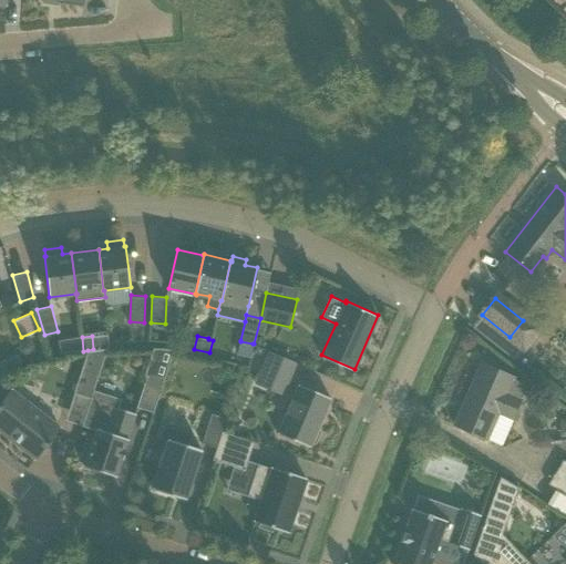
[(238,354),(249,356),(253,344),(240,341),(238,354)]
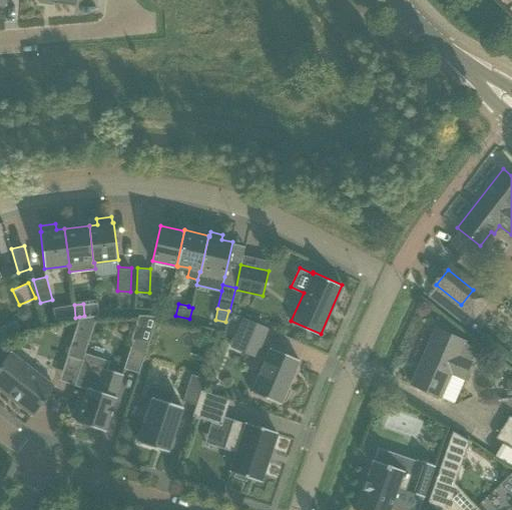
[(84,316),(79,317),(67,355),(82,360),(97,314),(84,316)]
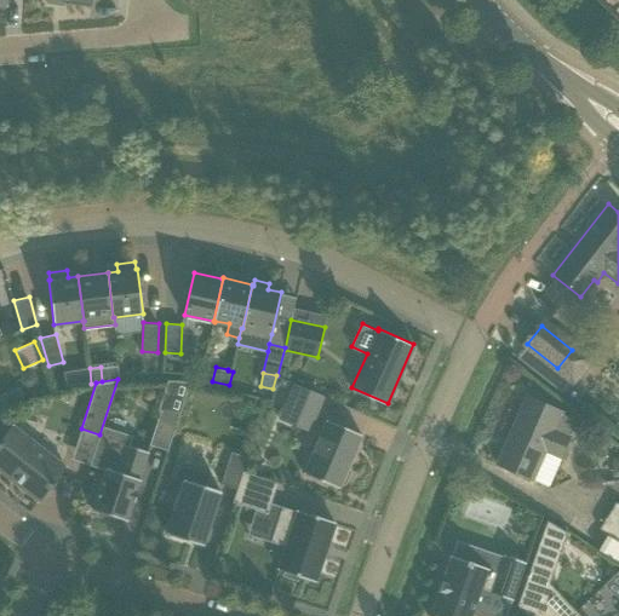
[(293,381),(285,402),(317,416),(326,395),(293,381)]
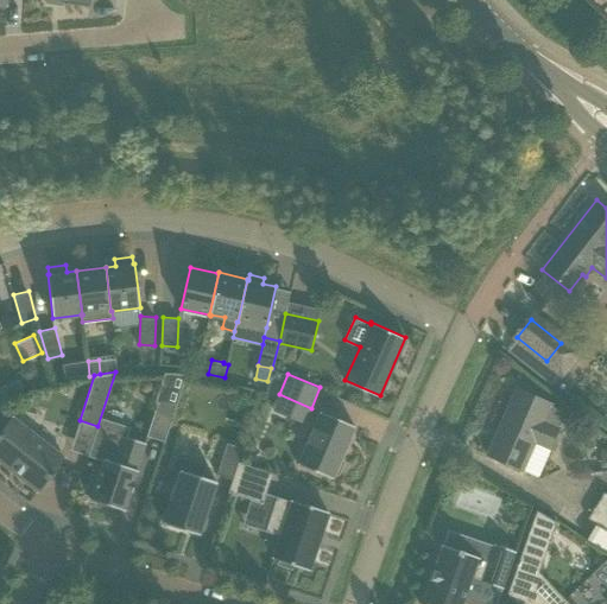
[(19,379),(0,386),(0,402),(25,393),(19,379)]
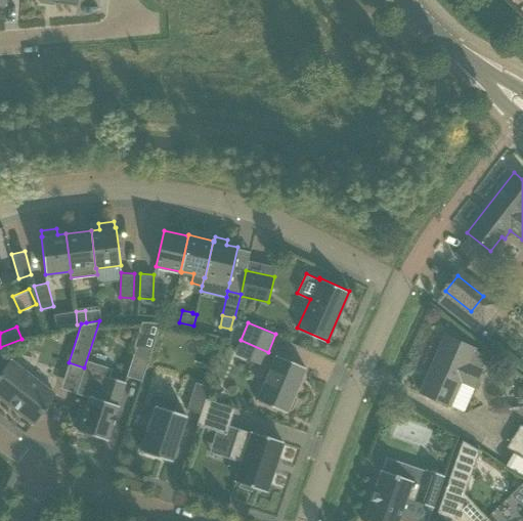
[(444,336),(421,391),(450,404),(464,409),(487,354),(444,336)]
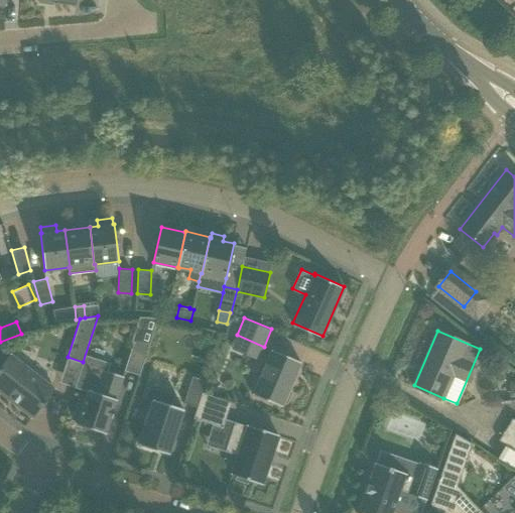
[(140,374),(149,346),(134,341),(125,369),(140,374)]
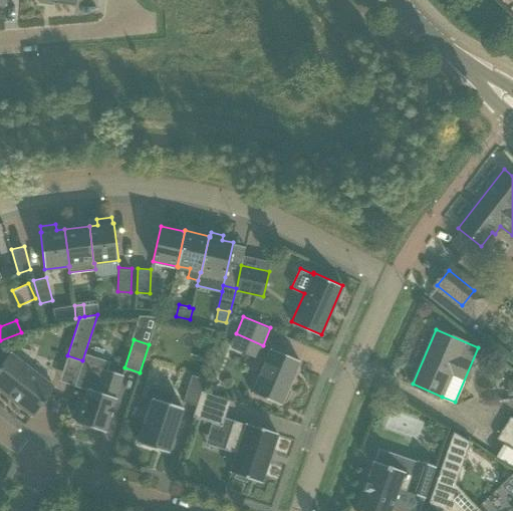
[(271,347),(252,392),(282,404),(283,400),(286,401),(291,390),(288,389),(300,359),(271,347)]
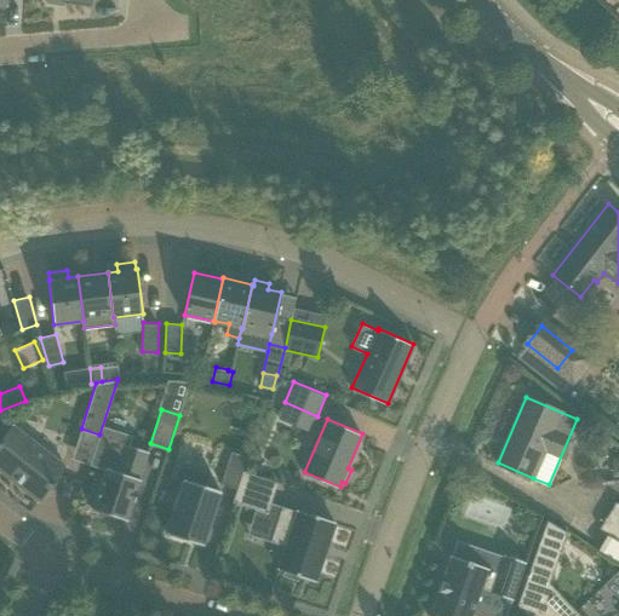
[(0,439),(0,468),(40,500),(67,466),(13,424),(0,439)]
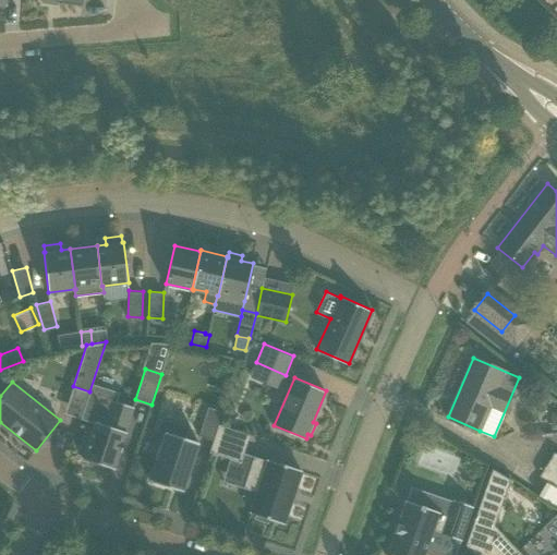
[(126,431),(125,431),(134,406),(113,399),(106,424),(96,421),(84,458),(114,468),(126,431)]
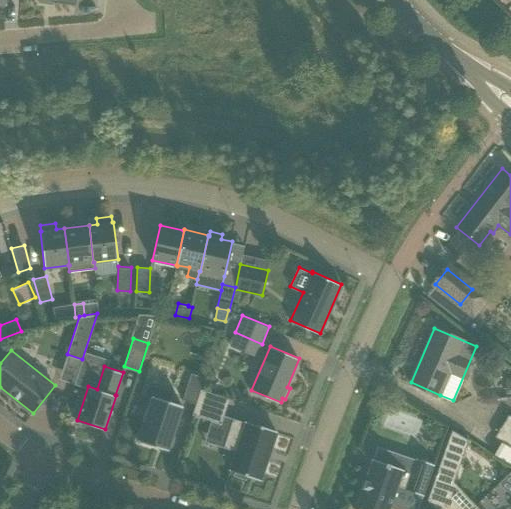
[(183,399),(196,403),(204,376),(191,372),(183,399)]
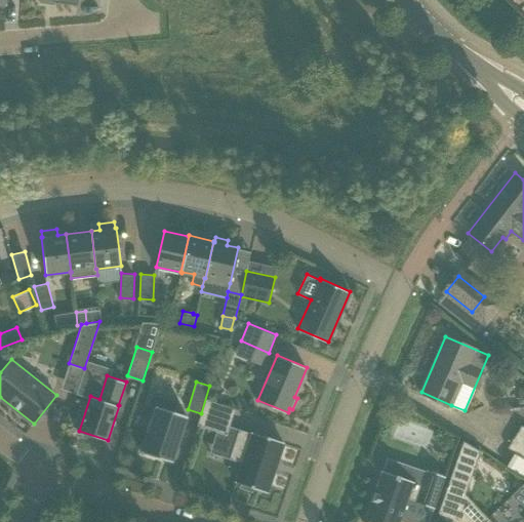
[(156,406),(142,451),(172,462),(188,415),(174,411),(179,398),(153,390),(148,404),(156,406)]
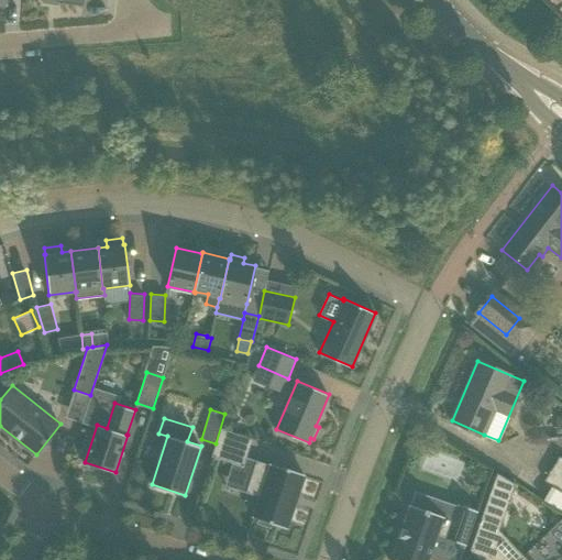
[(212,454),(232,462),(243,465),(246,456),(253,438),(221,427),(216,443),(212,454)]
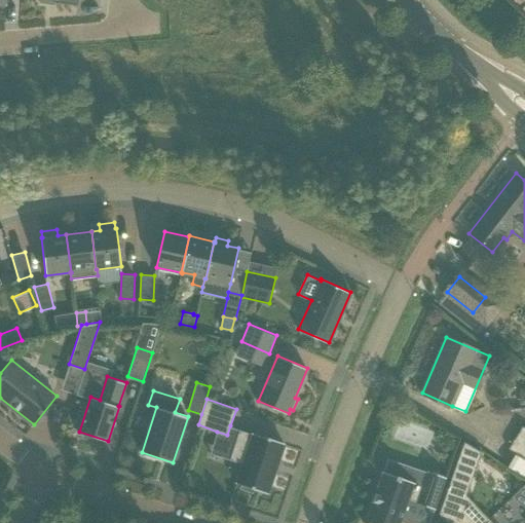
[(524,425),(523,424),(509,448),(516,452),(508,465),(524,476),(524,425)]
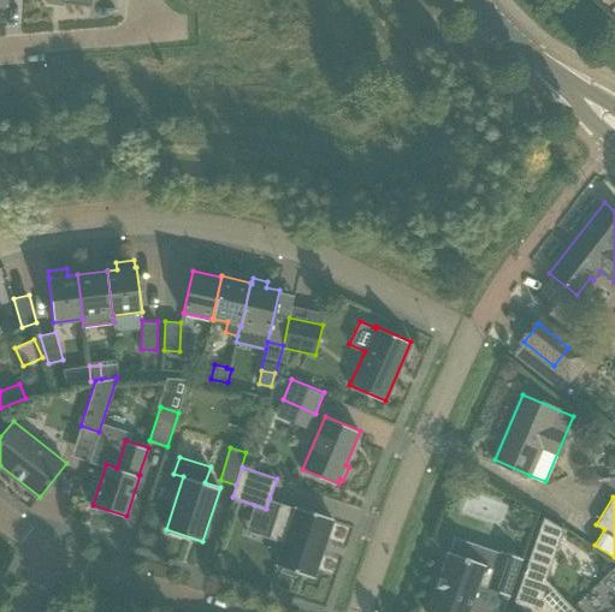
[(296,506),(281,501),(270,536),(284,541),(277,565),(283,566),(282,570),(296,575),(297,571),(313,577),(333,517),(296,505),(296,506)]
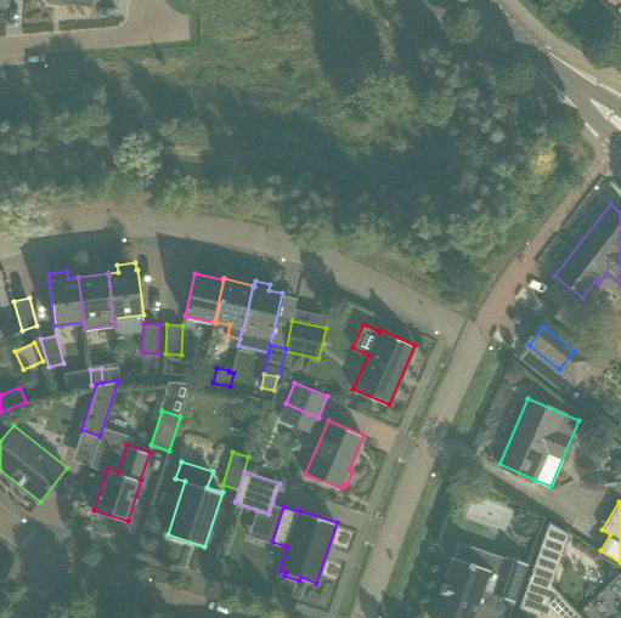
[(559,617),(545,602),(562,551),(540,545),(520,607),(530,617),(559,617)]
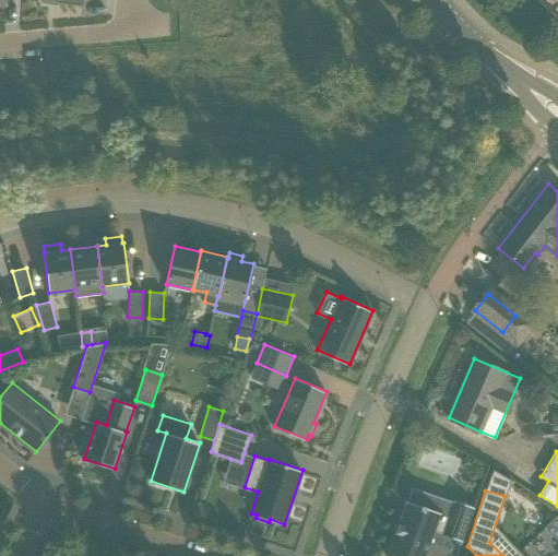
[(388,555),(424,555),(434,529),(443,532),(443,534),(462,541),(462,539),(473,507),(474,506),(455,499),(454,500),(455,500),(450,517),(440,513),(441,511),(407,500),(406,501),(407,501),(388,555)]
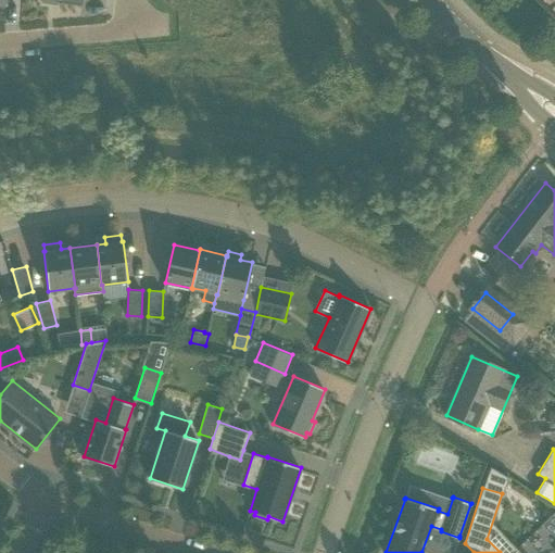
[(554,510),(545,519),(554,529),(554,510)]
